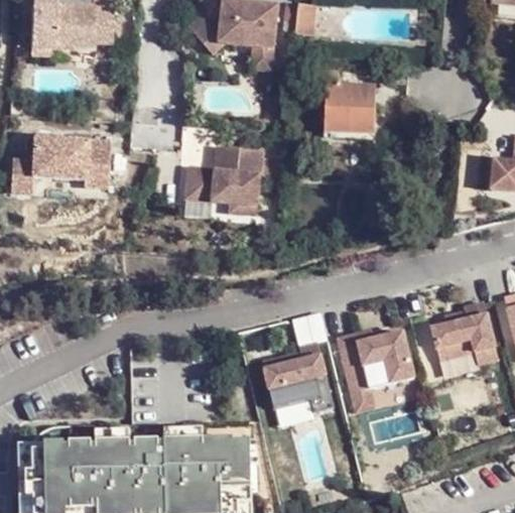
[(33,0),(30,54),(53,55),(53,47),(73,48),(74,43),(112,45),(115,0),(94,0),(94,5),(67,3),(67,8),(56,7),(56,2),(56,0),(33,0)]
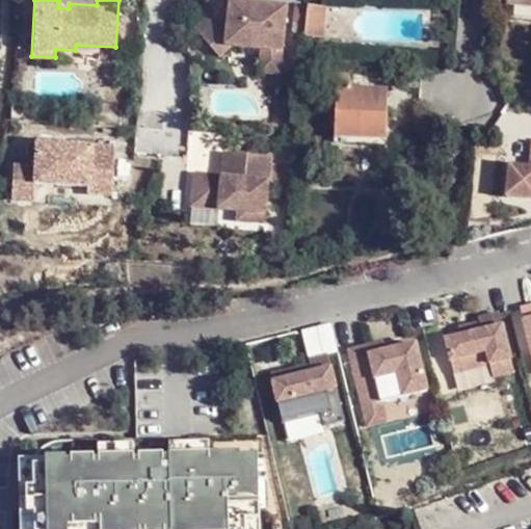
[(215,11),(195,28),(220,57),(231,46),(261,49),(283,50),(284,29),(286,6),(231,1),(229,20),(221,19),(215,11)]
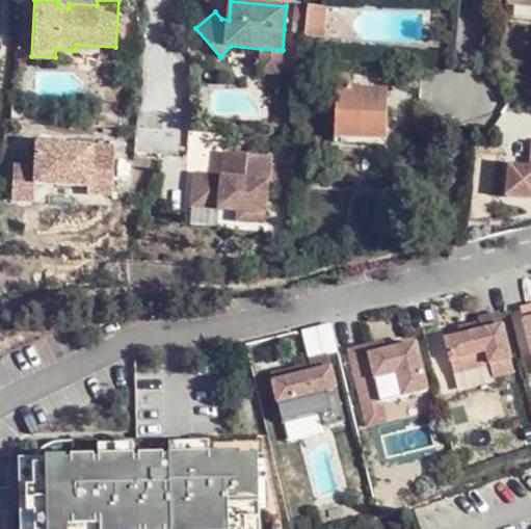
[(527,4),(507,3),(506,19),(526,20),(527,4)]
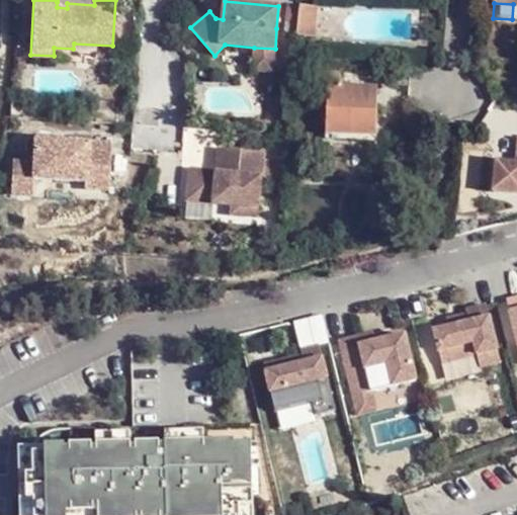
[(316,5),(299,4),(297,23),(314,26),(316,5)]
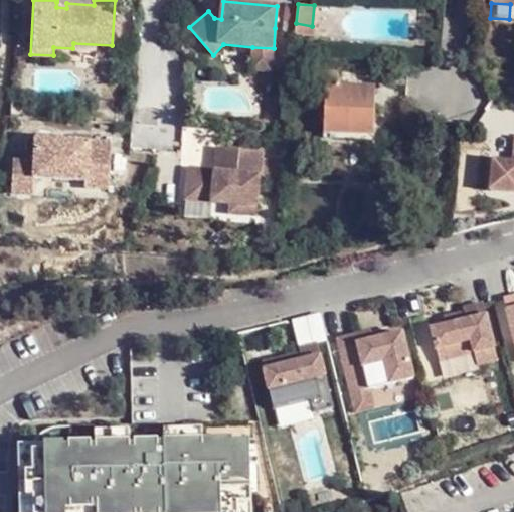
[(296,23),(295,33),(311,35),(312,26),(296,23)]
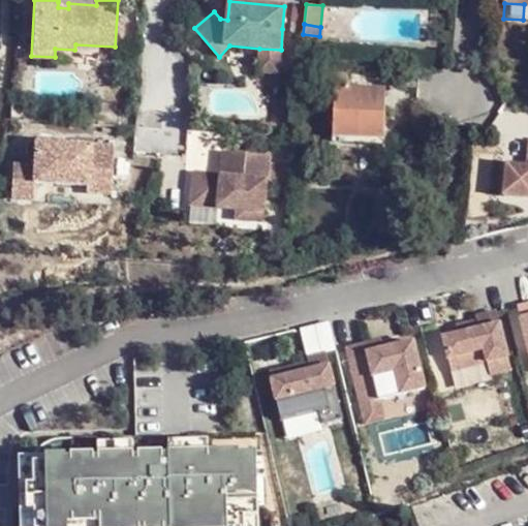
[(257,71),(278,73),(281,50),(259,49),(257,71)]
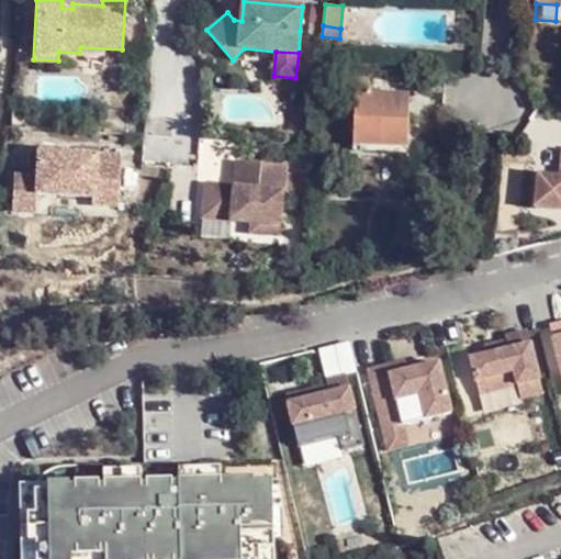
[(405,145),(405,97),(354,97),(354,145),(405,145)]
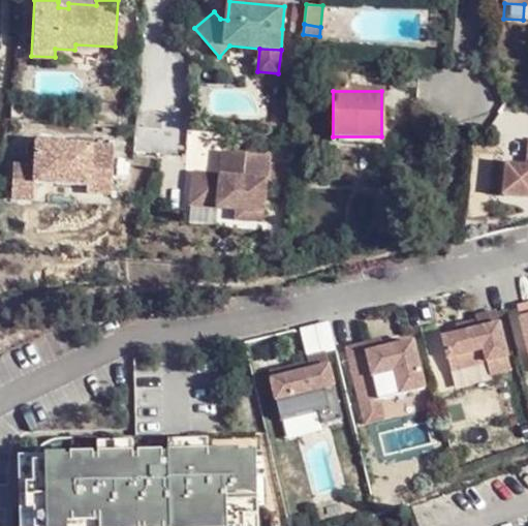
[(194,173),(192,191),(219,193),(217,207),(238,210),(237,218),(262,221),(270,156),(224,151),(221,175),(194,173)]
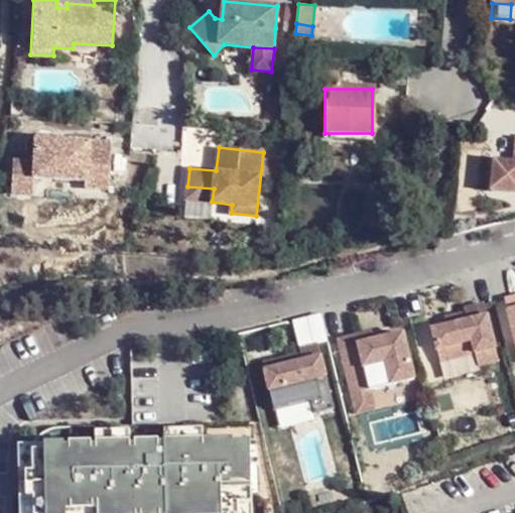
[(107,201),(110,154),(34,149),(32,172),(12,171),(10,204),(31,205),(32,189),(84,193),(83,200),(107,201)]
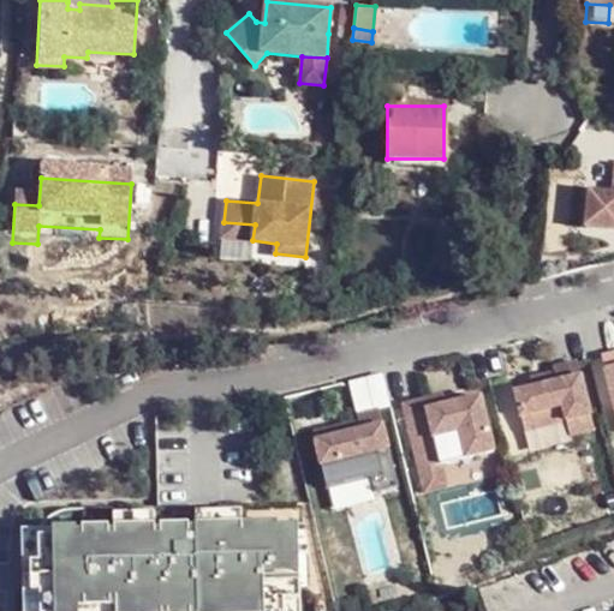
[(255,225),(224,222),(222,238),(252,240),(255,225)]
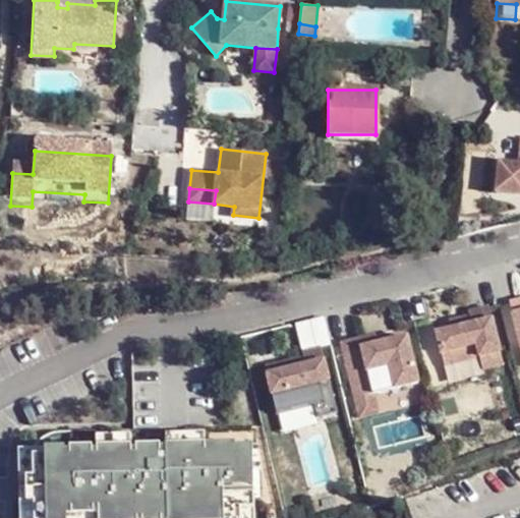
[(436,317),(444,373),(503,366),(496,309),(436,317)]
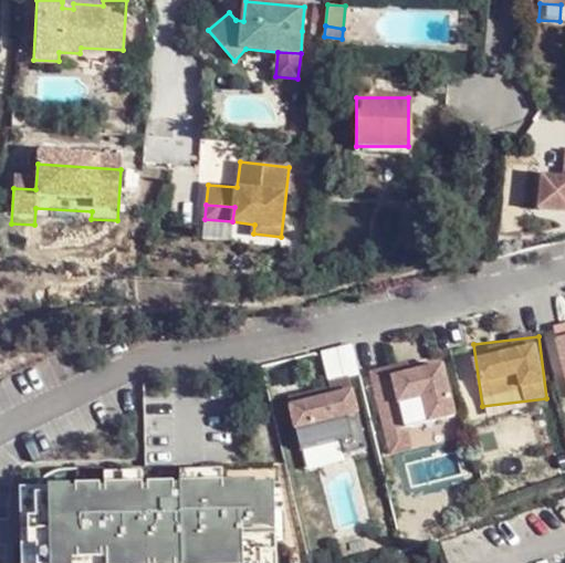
[(409,358),(368,367),(387,452),(412,447),(407,424),(458,412),(447,361),(411,368),(409,358)]
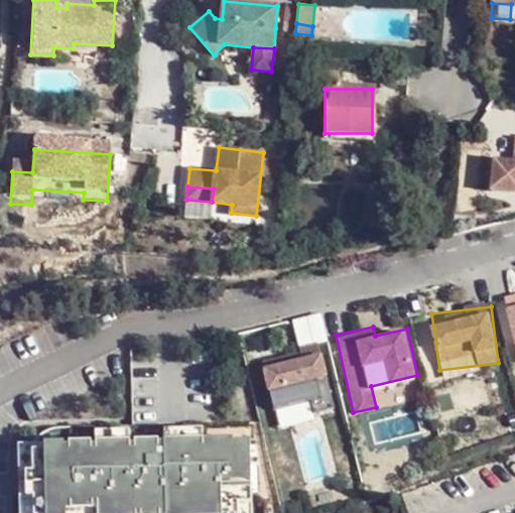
[(325,347),(262,352),(267,407),(310,404),(311,411),(330,409),(325,347)]
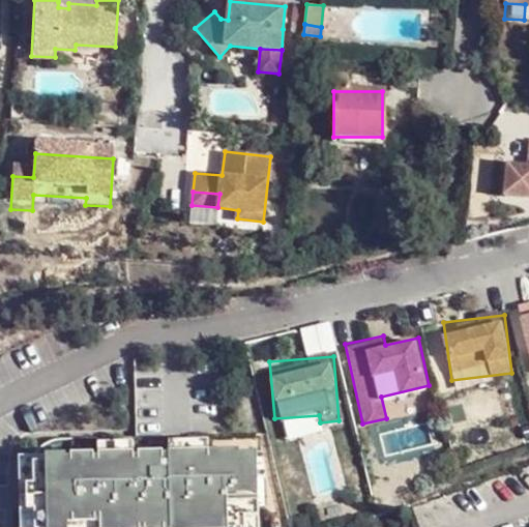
[(432,386),(384,399),(388,415),(436,403),(432,386)]
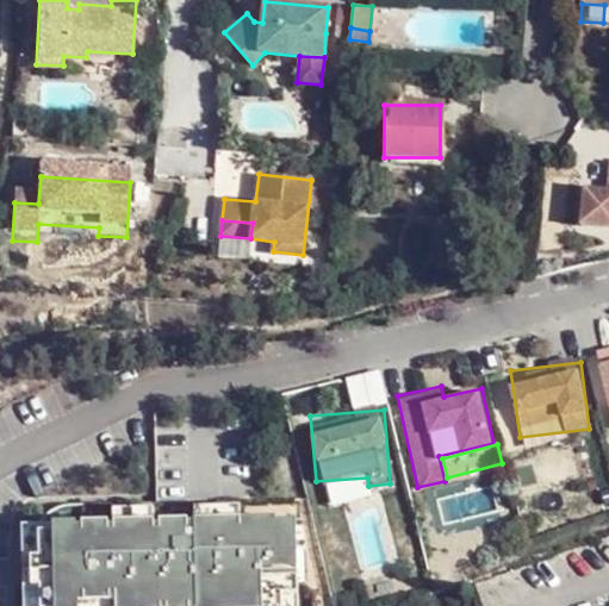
[(299,579),(298,514),(153,518),(153,514),(23,517),(24,605),(280,605),(280,579),(299,579)]
